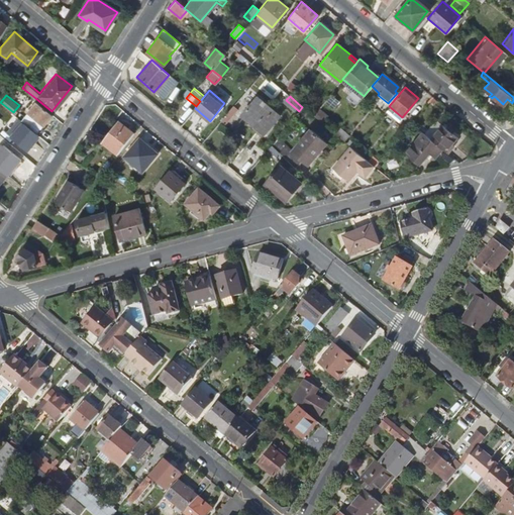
[(279,115),(257,97),(241,114),(247,120),(245,123),(252,130),(255,127),(264,133),(279,115)]
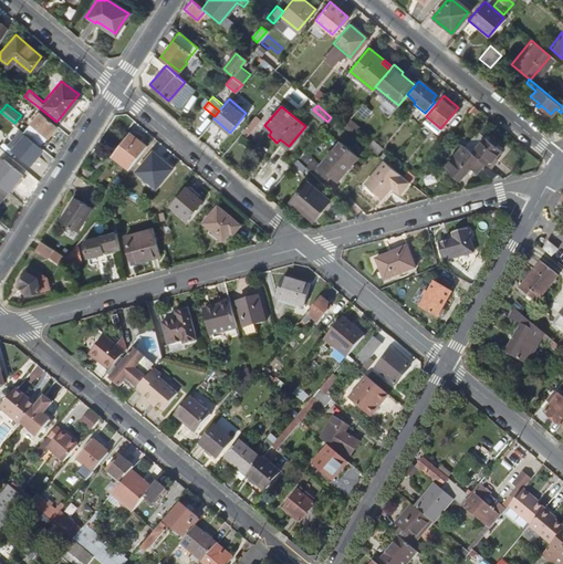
[(49,134),(58,123),(39,107),(30,119),(49,134)]
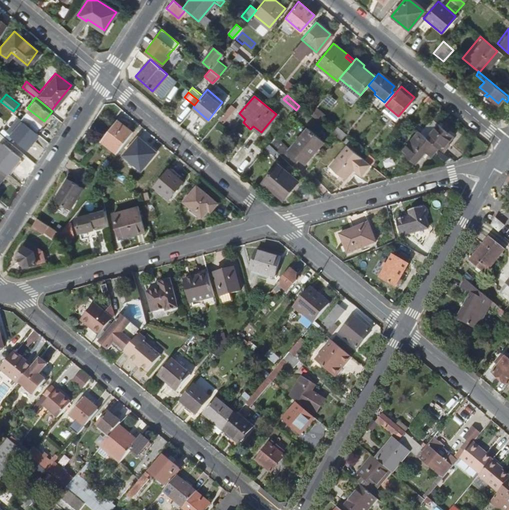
[(298,116),(304,110),(299,106),(296,110),(293,113),(298,116)]
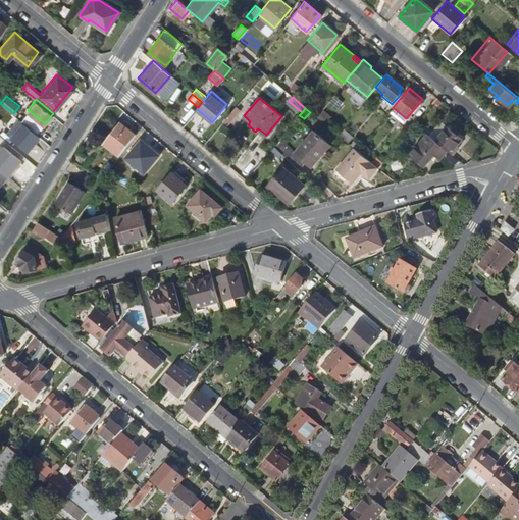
[(329,117),(320,109),(315,116),(324,123),(329,117)]
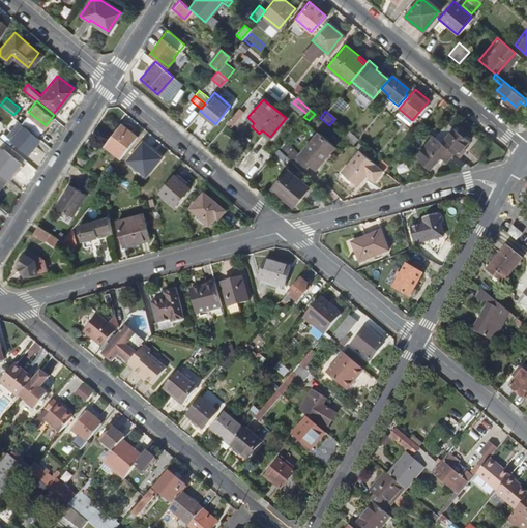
[(29,150),(39,136),(24,123),(13,137),(29,150)]
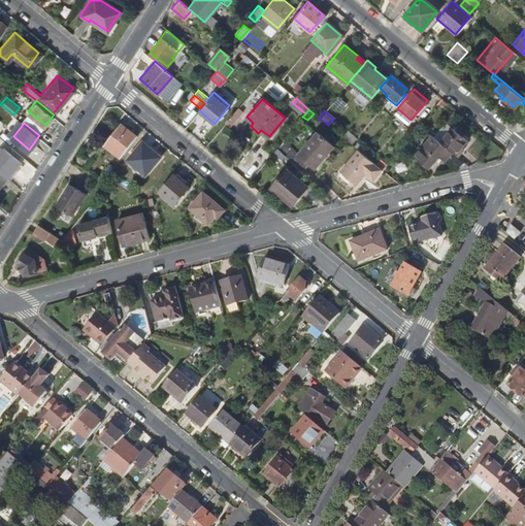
[(104,146),(120,158),(136,136),(122,125),(104,146)]
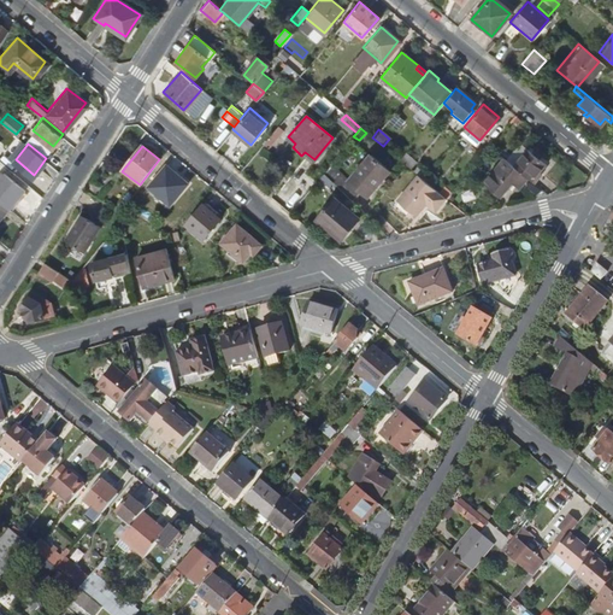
[(528,151),(513,167),(525,176),(531,181),(544,164),(528,151)]
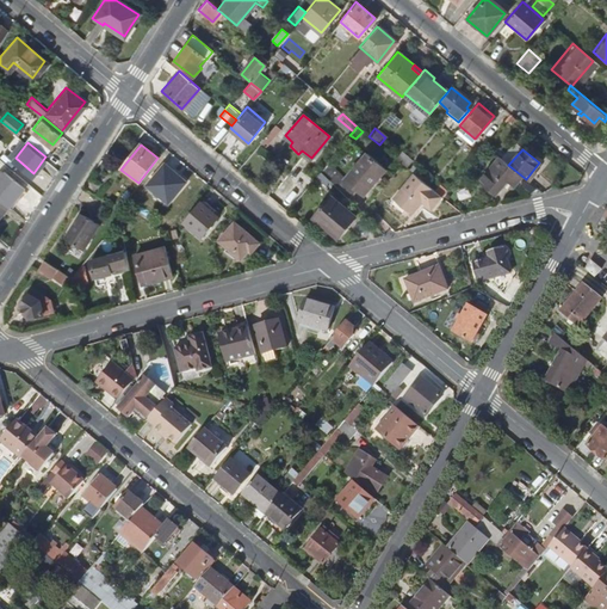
[(409,161),(397,151),(392,157),(401,164),(404,166),(409,161)]
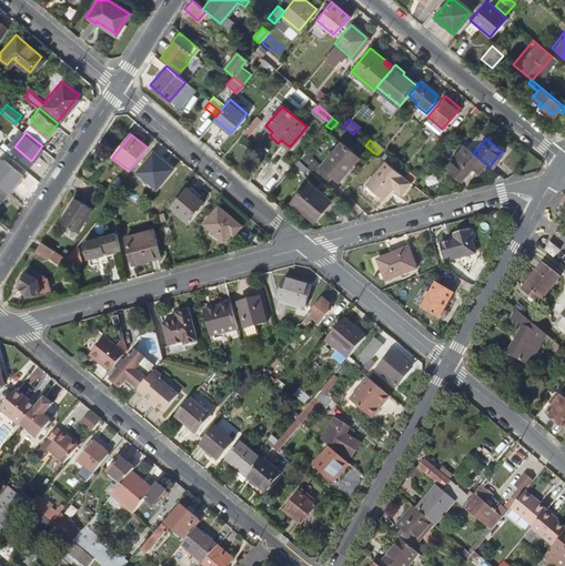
[(333,174),(335,177),(340,180),(360,158),(342,142),(322,165),(304,150),(298,158),(305,167),(310,170),(324,185),(333,174)]
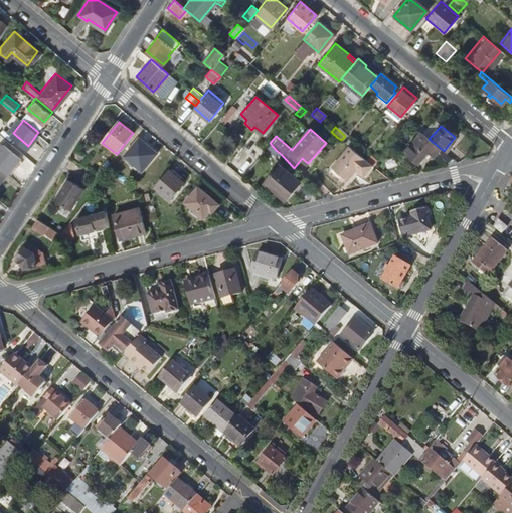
[(432,154),(439,147),(429,139),(419,131),(403,151),(415,161),(425,149),(432,154)]
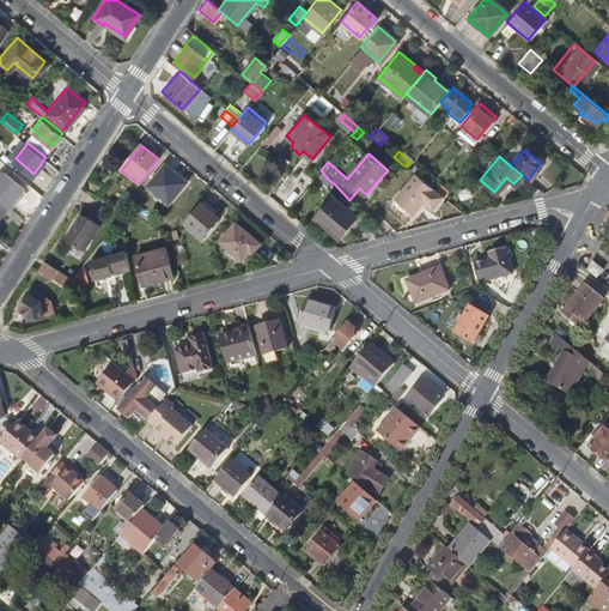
[(186,181),(164,164),(147,186),(168,203),(186,181)]
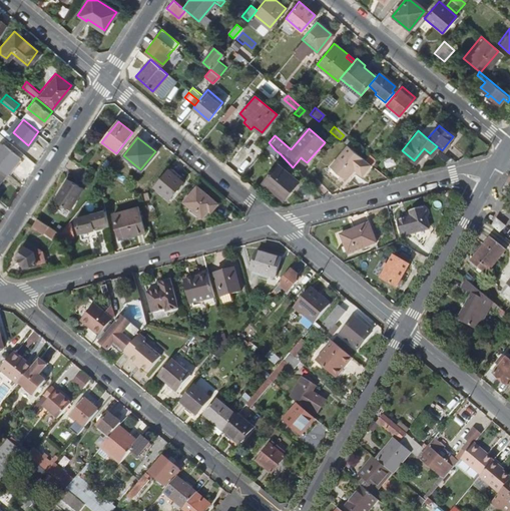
[(1,141),(0,142),(0,164),(7,170),(18,156),(1,141)]
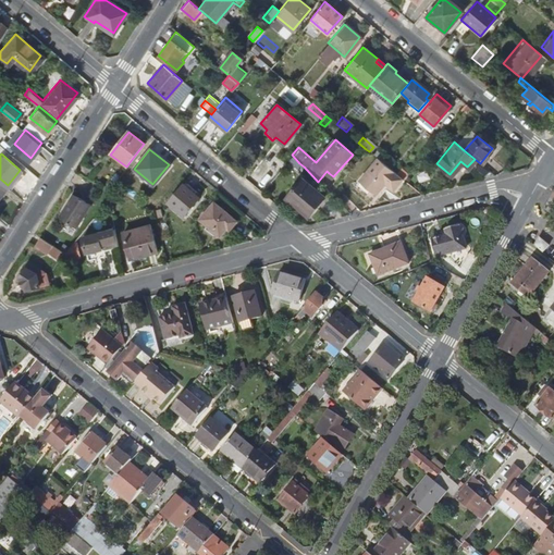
[(288,160),(296,167),(299,163),(292,155),(288,160)]
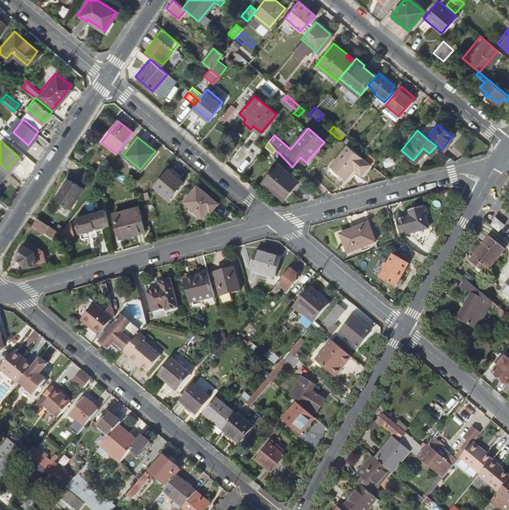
[(360,175),(369,164),(363,159),(349,148),(345,145),(328,165),(343,179),(352,168),(360,175)]
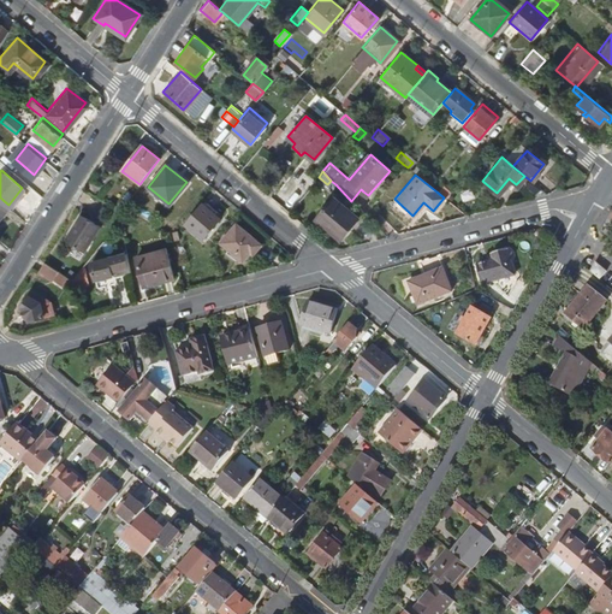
[(440,187),(437,192),(444,198),(445,199),(449,193),(440,187)]
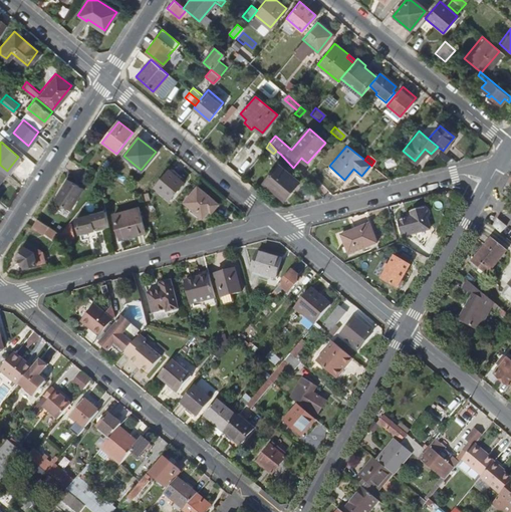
[(21,159),(18,157),(7,171),(9,173),(21,159)]
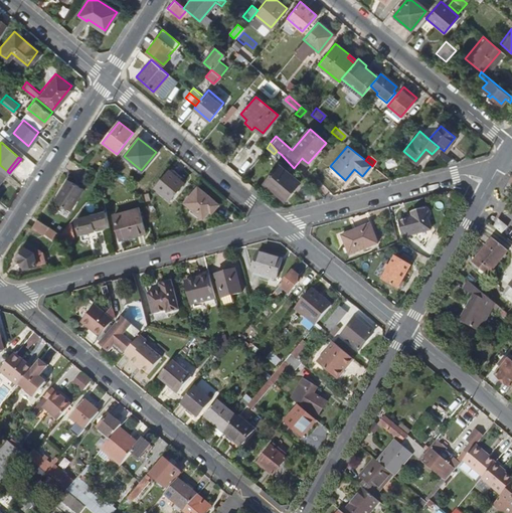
[(296,169),(304,160),(302,158),(294,168),(296,169)]
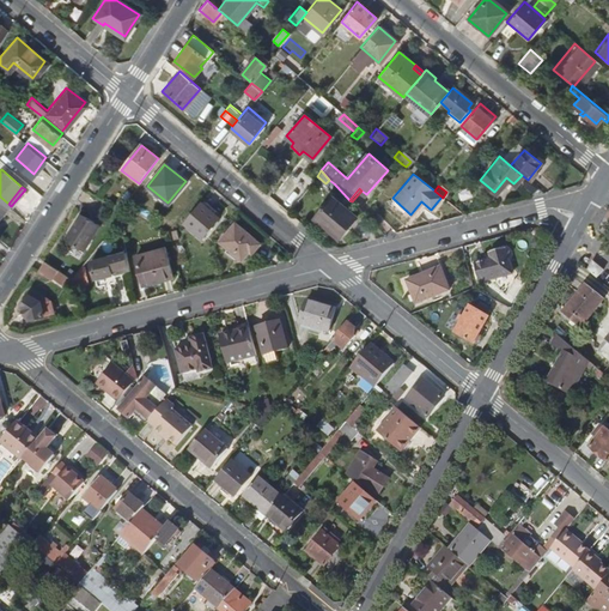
[(0,221),(11,206),(8,204),(0,197),(0,221)]
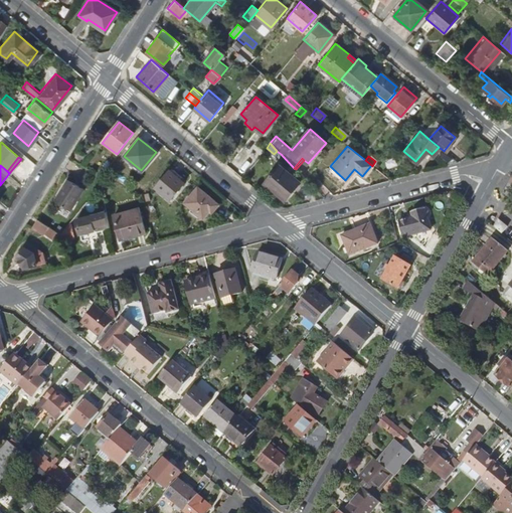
[(300,182),(279,165),(264,182),(285,199),(300,182)]
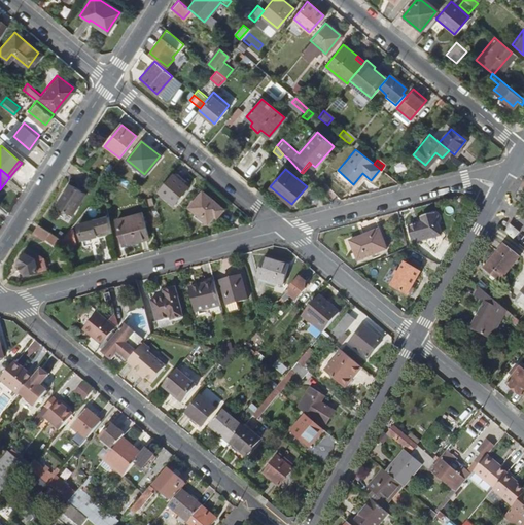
[(183,179),(173,171),(156,190),(172,202),(185,185),(181,182),(183,179)]
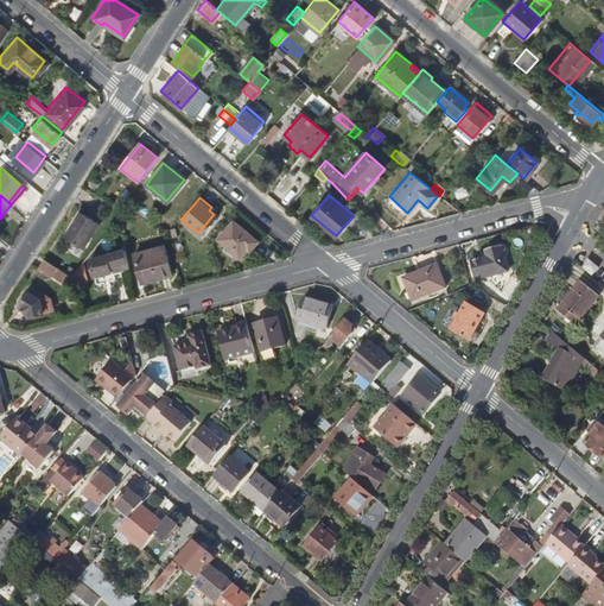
[(99,225),(78,213),(63,238),(82,248),(99,225)]
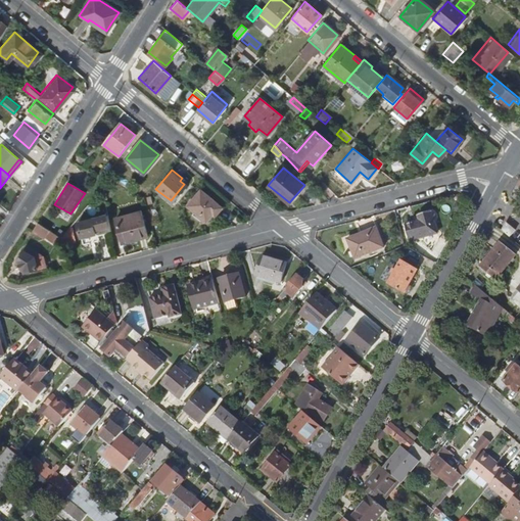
[(220,206),(198,189),(184,205),(204,221),(210,214),(213,216),(220,206)]
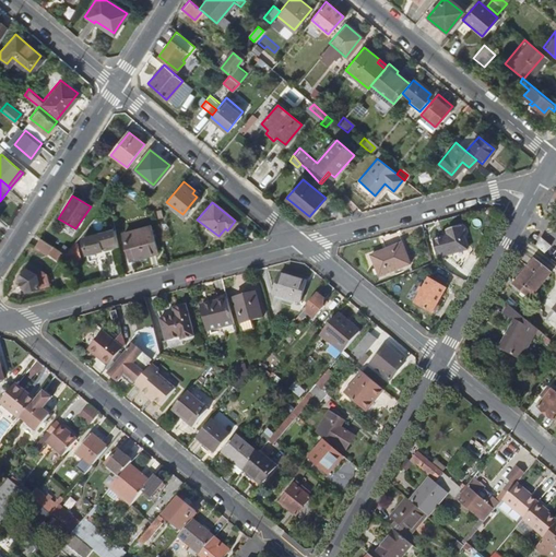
[(107,208),(104,205),(96,215),(99,218),(107,208)]
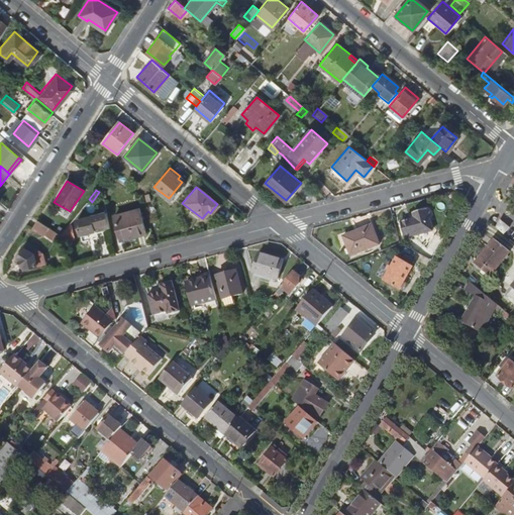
[(425,206),(412,210),(414,216),(399,221),(404,234),(431,226),(425,206)]
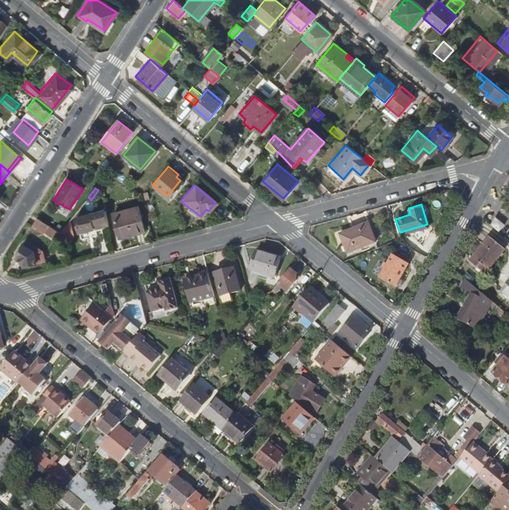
[(96,226),(108,222),(105,207),(76,215),(78,226),(94,222),(96,226)]
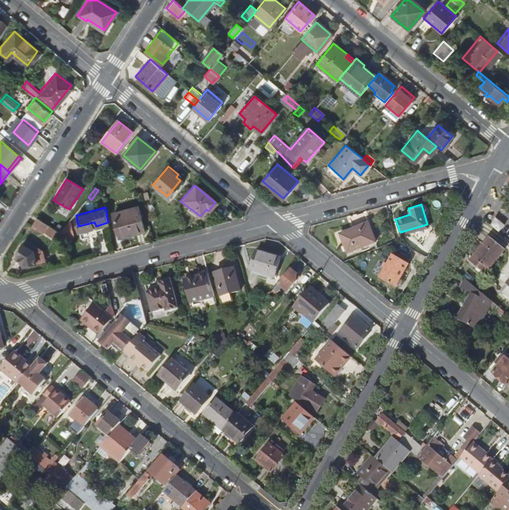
[(131,233),(142,231),(136,207),(110,213),(116,237),(131,233)]
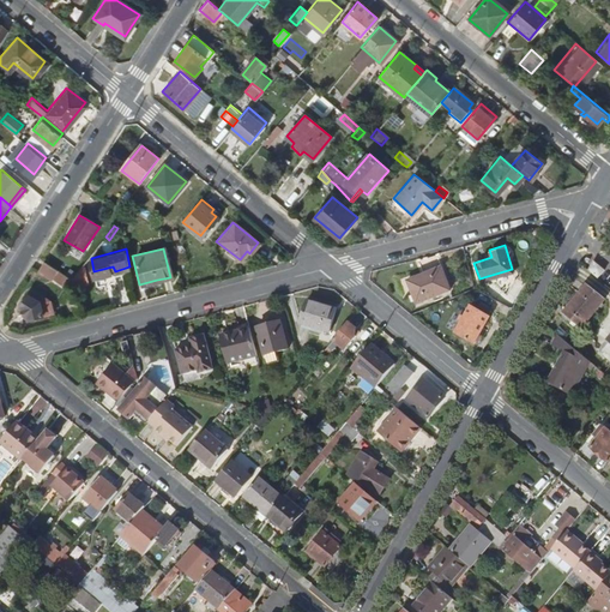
[(590,259),(584,268),(593,275),(599,268),(590,259)]
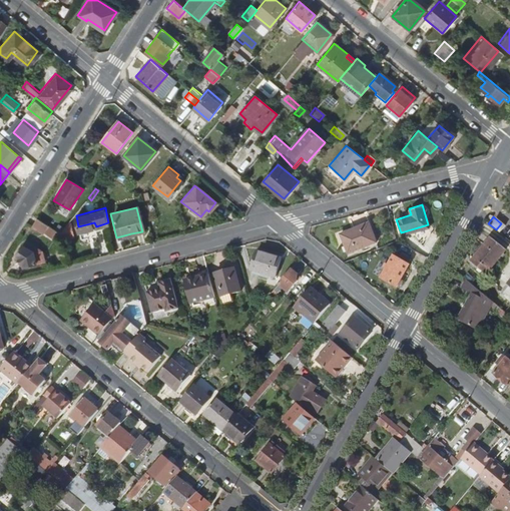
[(57,238),(61,232),(37,218),(32,226),(44,233),(45,231),(57,238)]
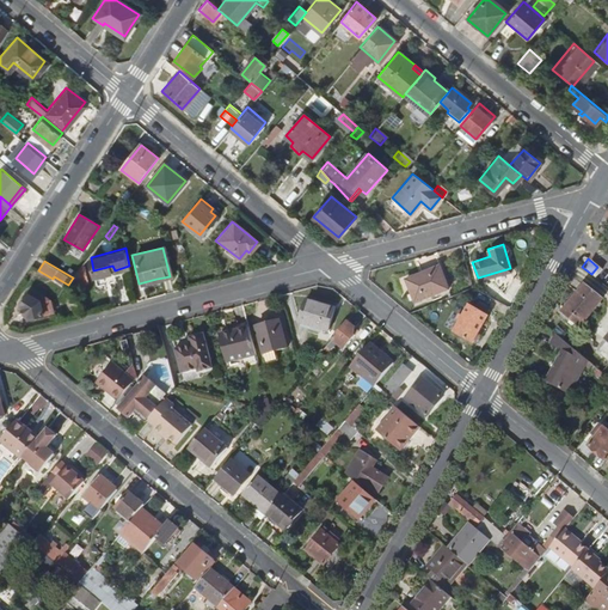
[(448,288),(440,264),(406,278),(416,300),(448,288)]
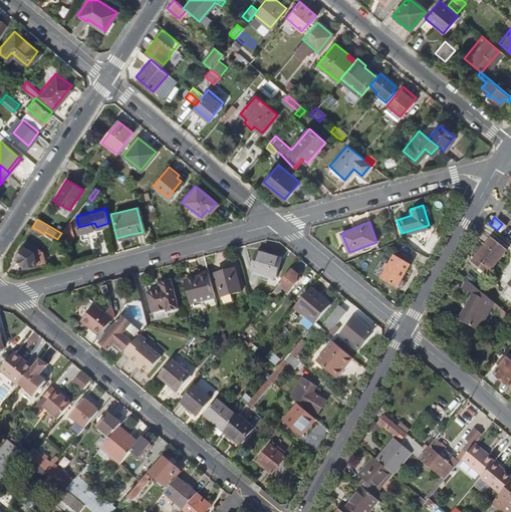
[(80,237),(99,232),(98,227),(79,232),(80,237)]
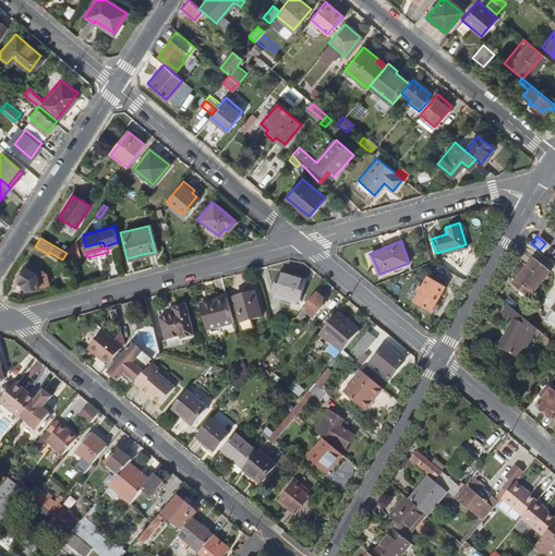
[(546,270),(530,257),(509,283),(526,295),(546,270)]
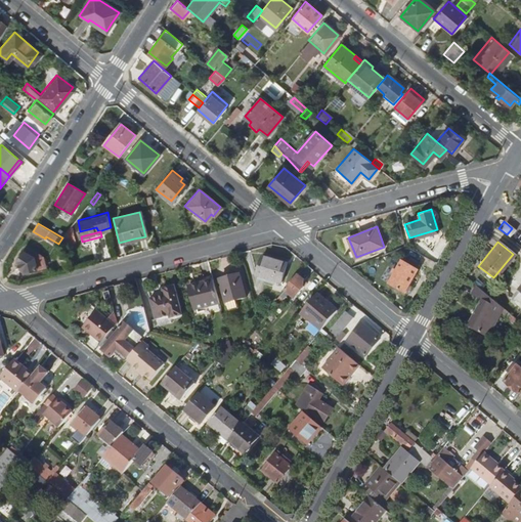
[(33,255),(24,251),(15,260),(16,261),(18,261),(23,268),(24,271),(36,267),(33,255)]
